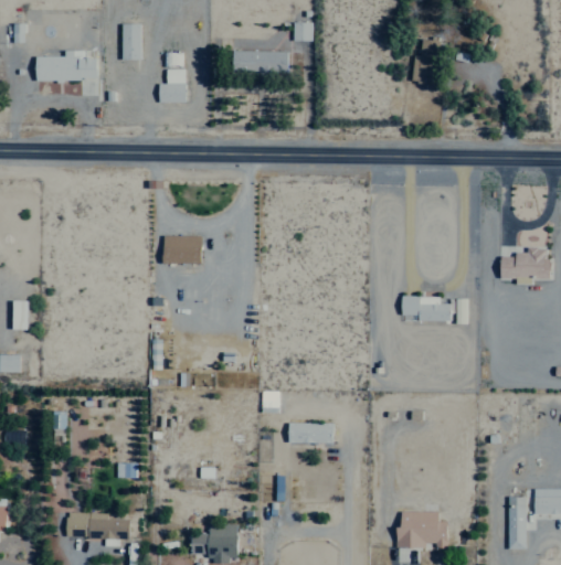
[(314,40),(313,22),(294,22),(294,41),(314,40)]
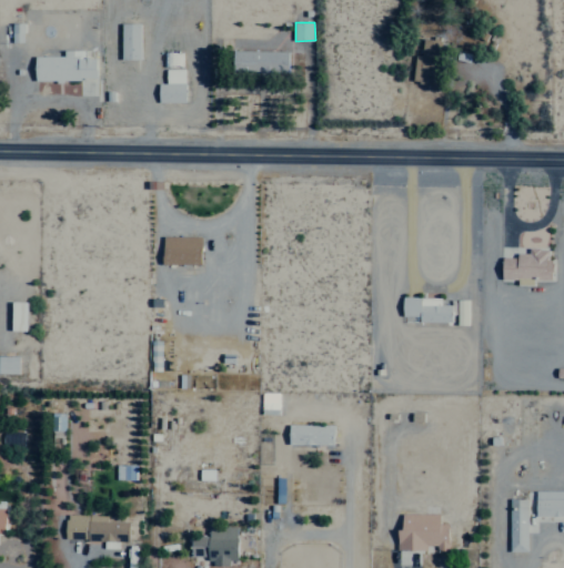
[(142,23),(122,23),(123,60),(143,59),(142,23)]
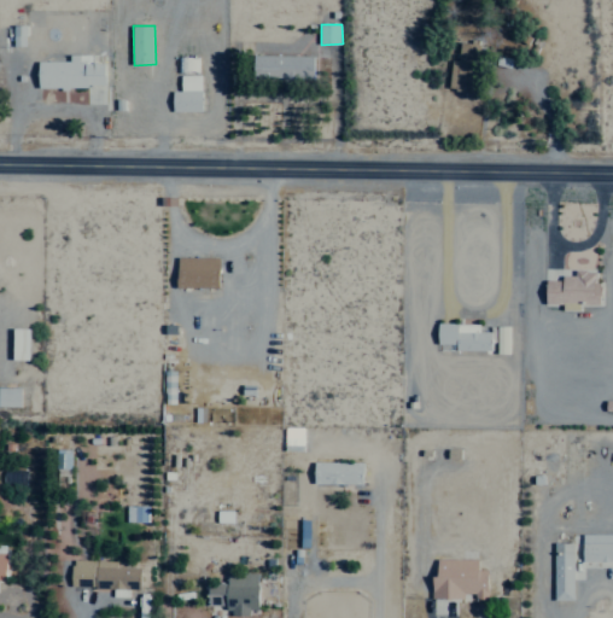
[(480,42),(461,42),(461,60),(453,60),(451,91),(479,91),(480,42)]
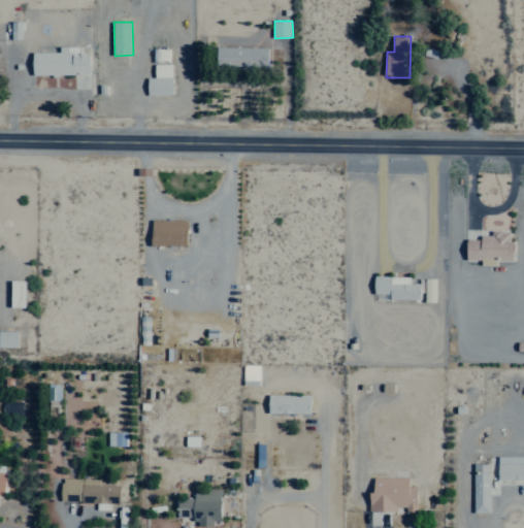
[(34,75),(91,74),(90,46),(61,47),(61,52),(33,53),(34,75)]
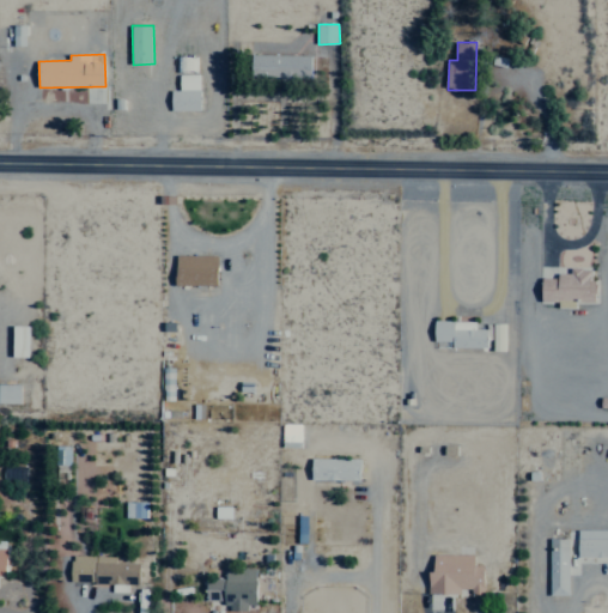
[(312,77),(312,55),(259,54),(259,76),(312,77)]
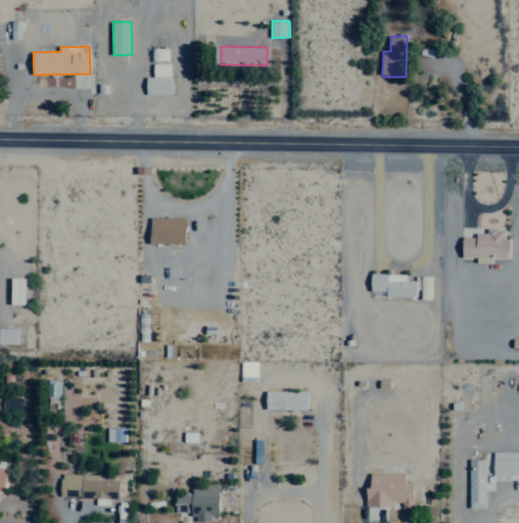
[(152,61),(167,61),(167,48),(152,48),(152,61)]
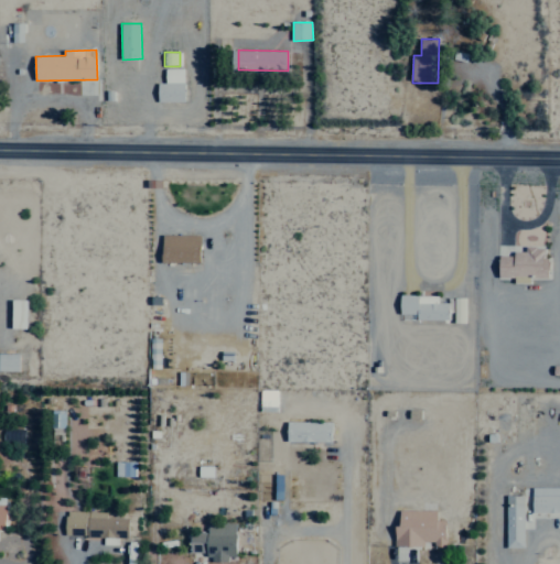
[(185,68),(167,68),(168,83),(159,83),(159,102),(185,102),(185,68)]
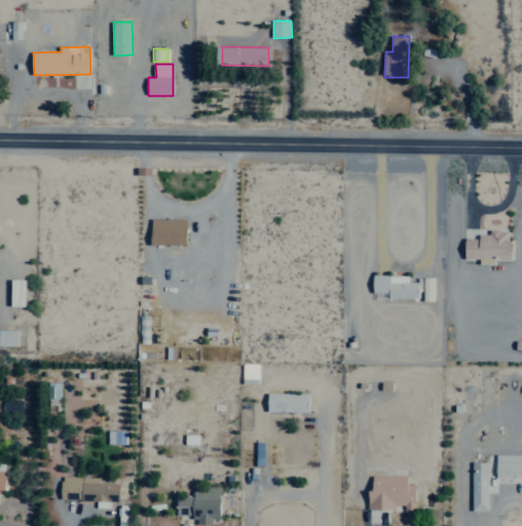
[(187,246),(188,219),(153,218),(152,245),(187,246)]
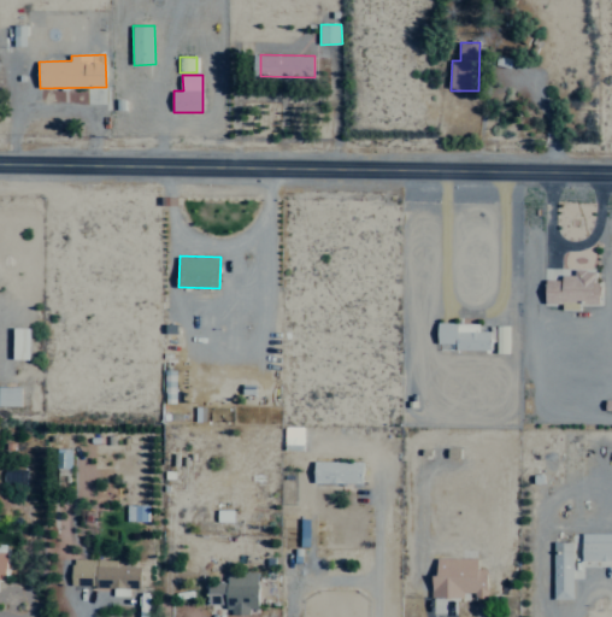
[(600,304),(600,282),(596,282),(596,270),(575,270),(575,278),(546,278),(546,304),(564,304),(564,310),(581,310),(581,304),(600,304)]
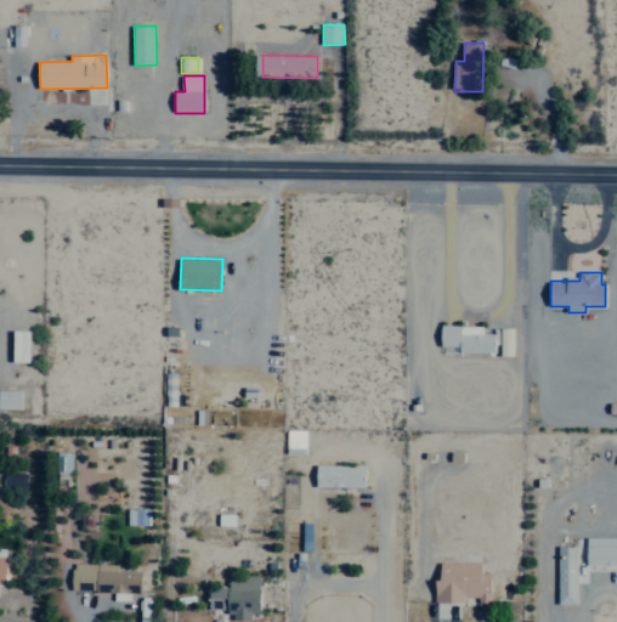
[(496,354),(496,334),(485,334),(485,326),(442,324),(442,346),(460,346),(460,352),(496,354)]
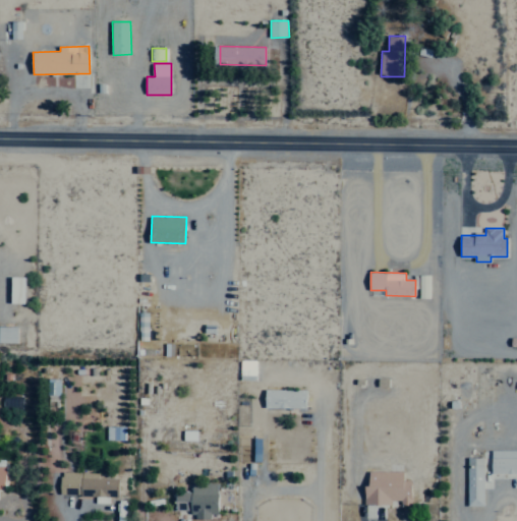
[(420,298),(431,298),(431,275),(420,275),(420,298)]
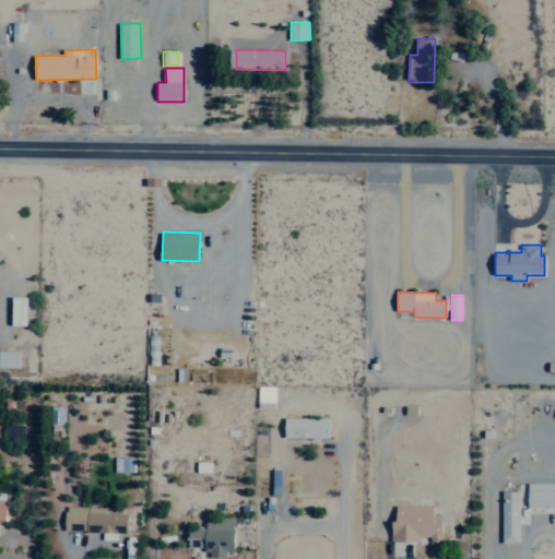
[(12,325),(27,325),(28,297),(13,297),(12,325)]
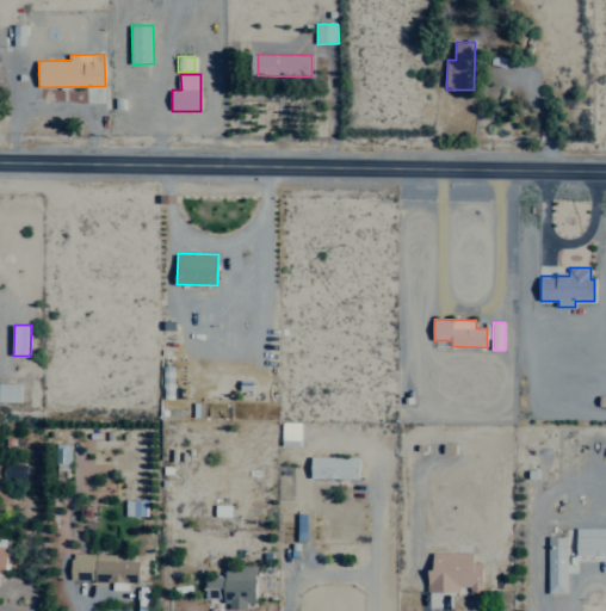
[(0,401),(22,401),(22,383),(0,382),(0,401)]
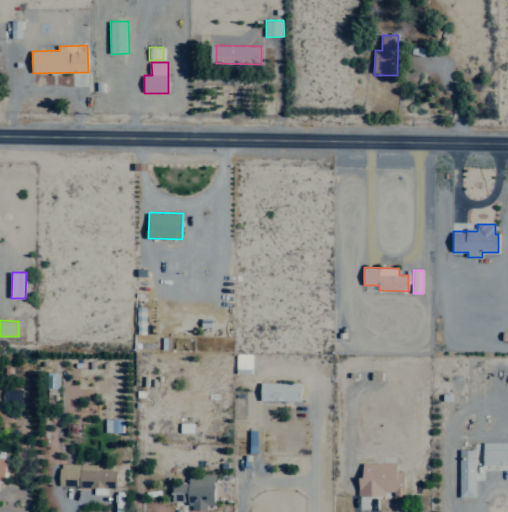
[(261,400),(302,401),(302,384),(261,383),(261,400)]
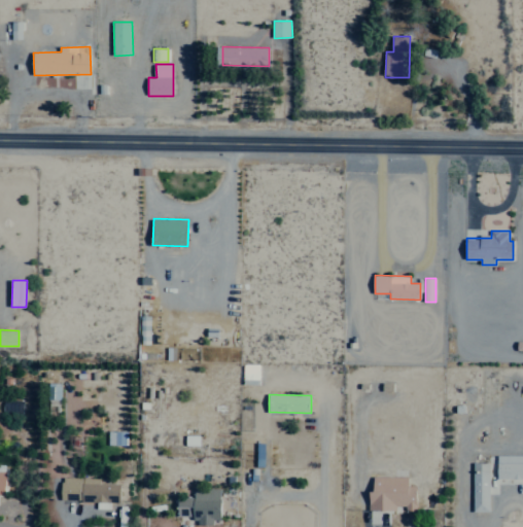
[(24,400),(5,401),(5,413),(25,412),(24,400)]
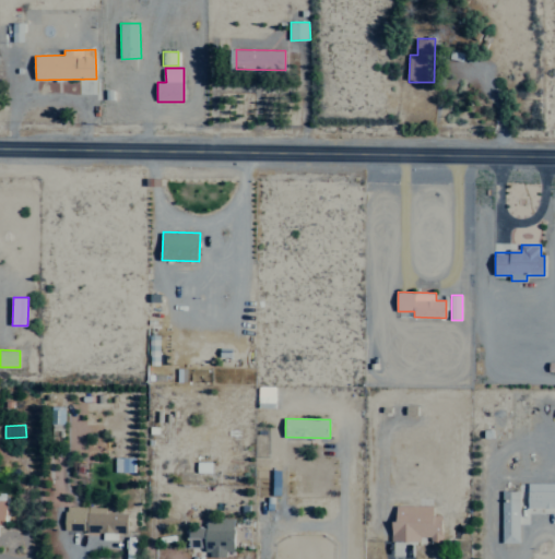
[(134,473),(136,458),(116,458),(116,472),(134,473)]
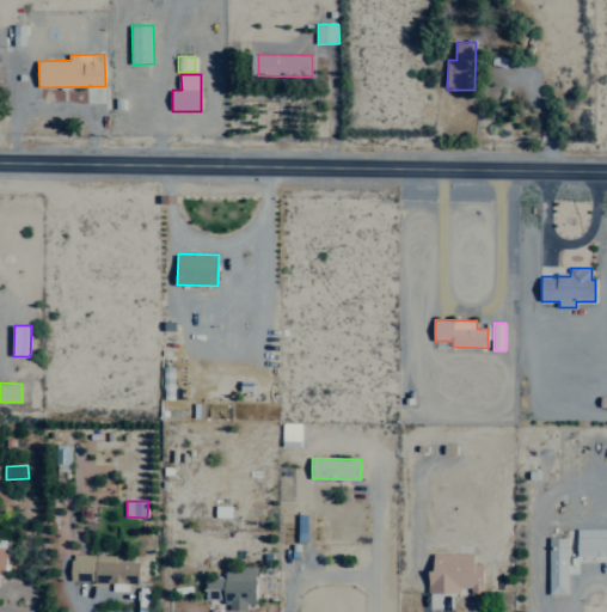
[(308,515),(299,514),(299,542),(308,542),(308,515)]
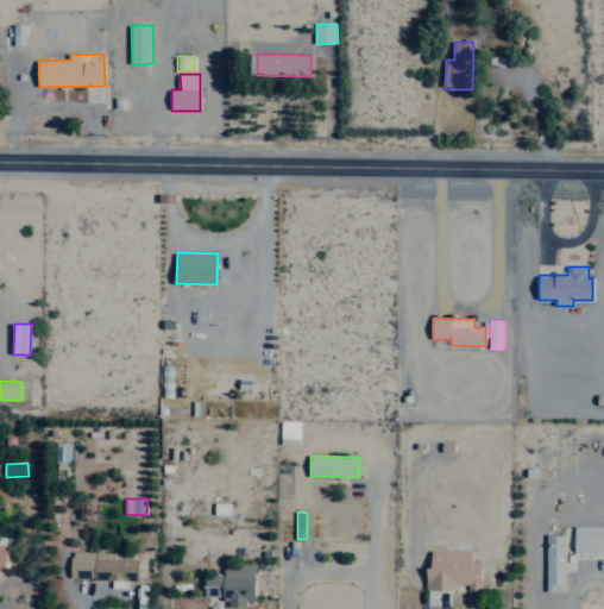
[(576,553),(603,553),(603,526),(577,526),(576,553)]
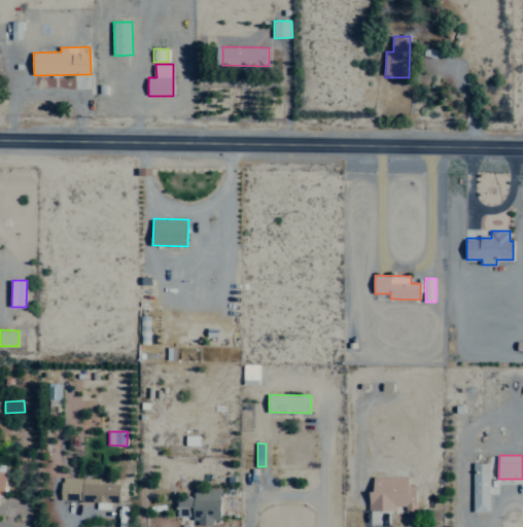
[(491,463),(475,463),(475,512),(491,512),(491,463)]
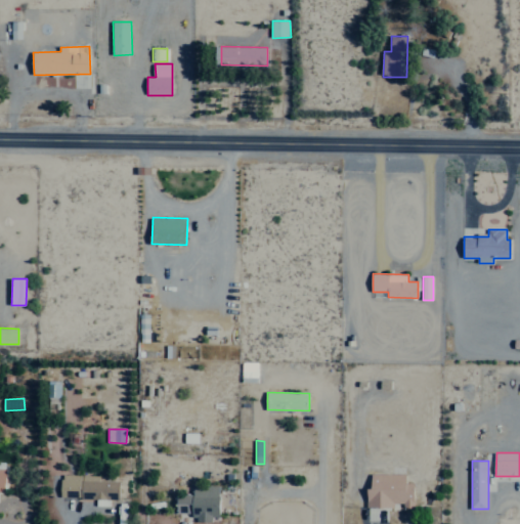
[(367,507),(405,507),(405,508),(415,508),(415,482),(407,482),(406,474),(372,474),(372,488),(367,488),(367,507)]
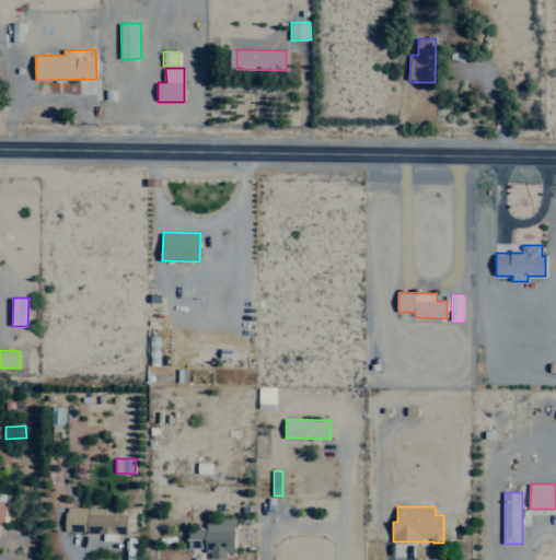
[(66,532),(103,533),(103,540),(119,541),(119,534),(128,534),(129,514),(107,514),(107,509),(67,508),(66,532)]
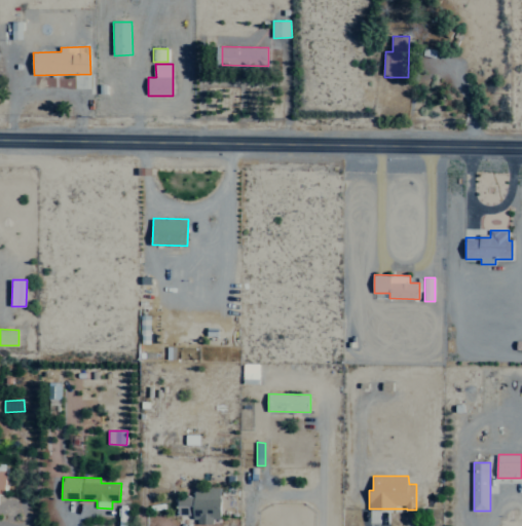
[(178,516),(199,517),(199,522),(221,522),(222,488),(195,487),(194,496),(178,496),(178,516)]
